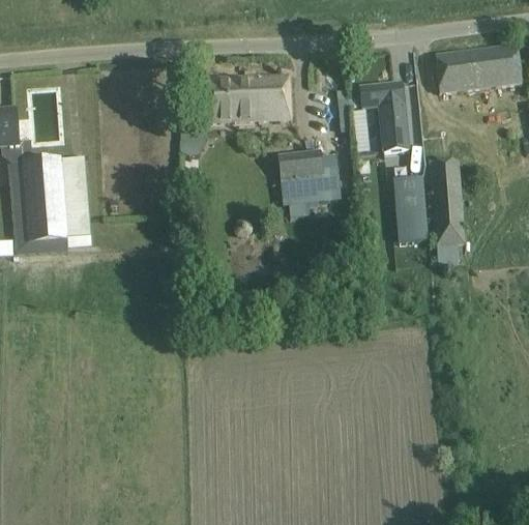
[(519,45),(435,55),(440,92),(523,82),(519,45)]
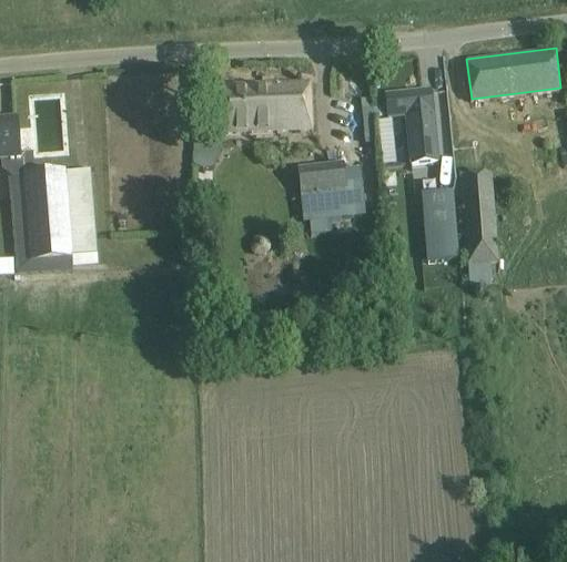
[(311,129),(310,81),(220,83),(222,129),(222,131),(222,132),(223,132),(311,129)]
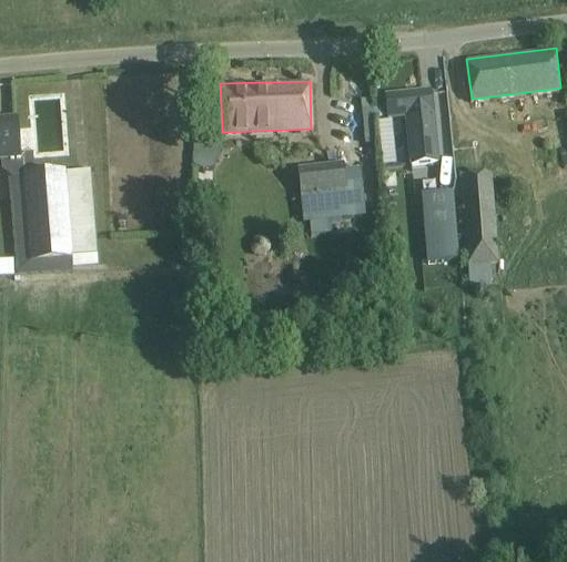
[(436,135),(431,89),(386,93),(388,115),(407,113),(409,139),(436,135)]
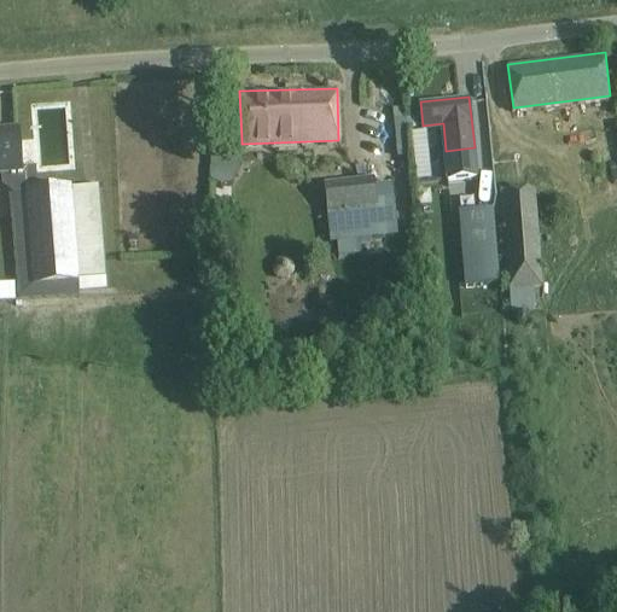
[(408,124),(420,123),(419,111),(407,112),(408,124)]
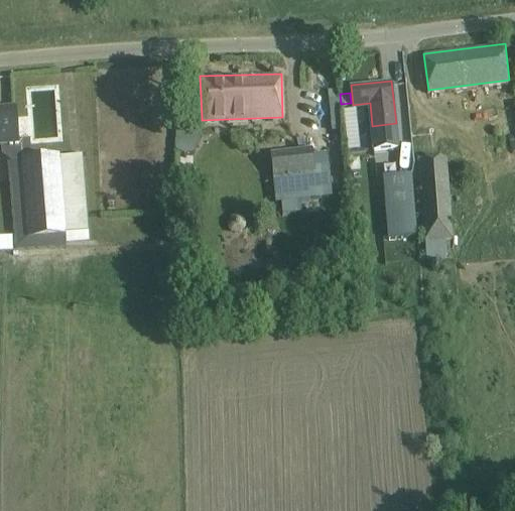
[(0,141),(7,141),(18,140),(18,139),(15,106),(0,107),(0,141)]
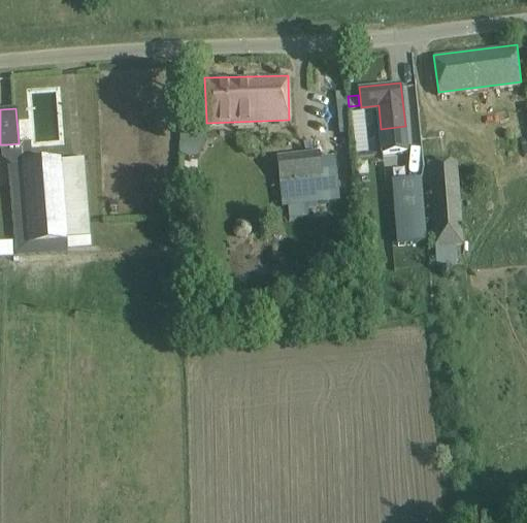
[(357,151),(368,150),(364,108),(353,109),(357,151)]
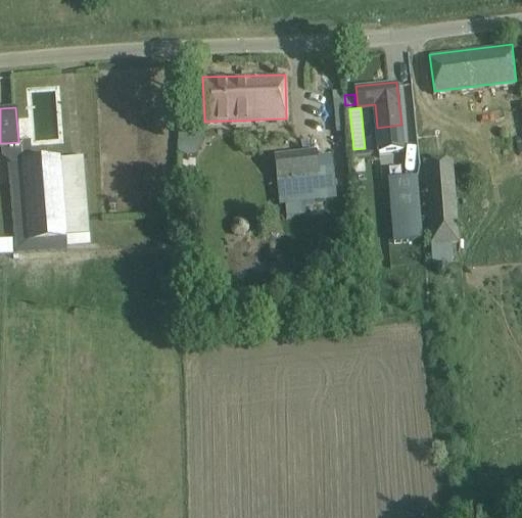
[(196,152),(205,132),(205,122),(204,122),(204,121),(204,119),(179,120),(179,152),(196,152)]
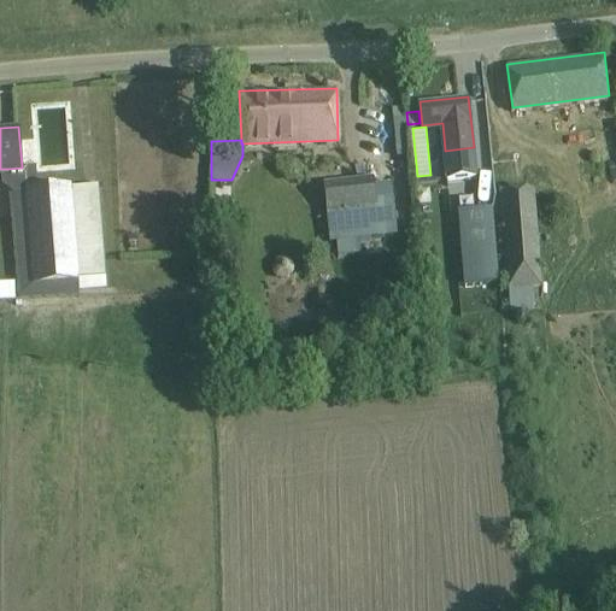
[(39,183),(37,165),(22,166),(22,168),(9,169),(10,177),(17,183),(19,184),(23,184),(39,183)]
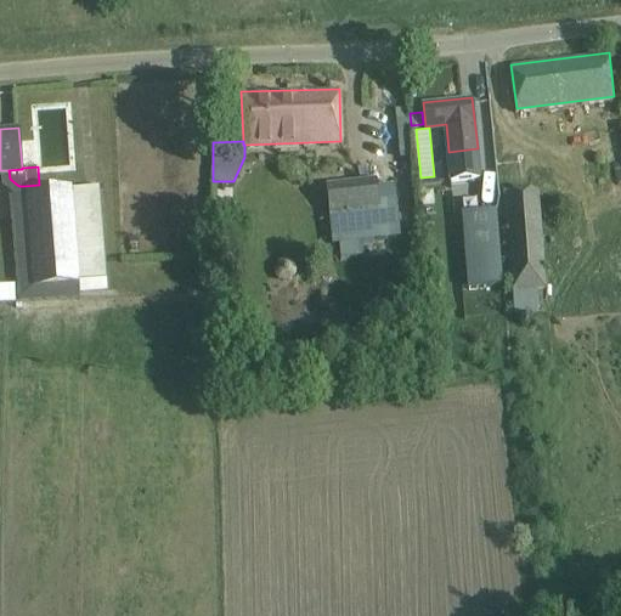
[(378,175),(327,181),(333,241),(340,241),(342,254),(365,252),(365,244),(374,243),(374,236),(401,233),(395,181),(378,182),(378,175)]
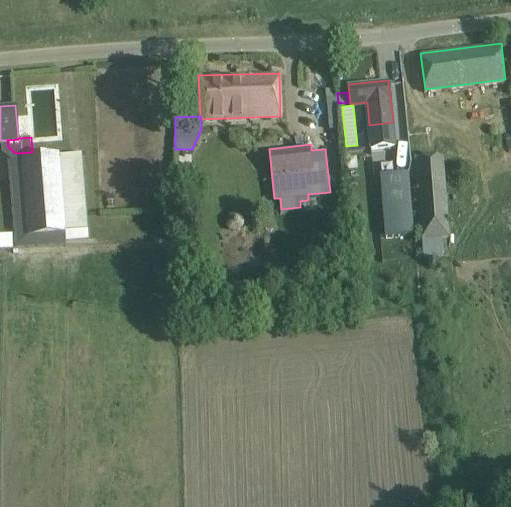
[(32,156),(22,157),(28,233),(64,230),(64,236),(88,234),(82,152),(58,154),(32,156)]
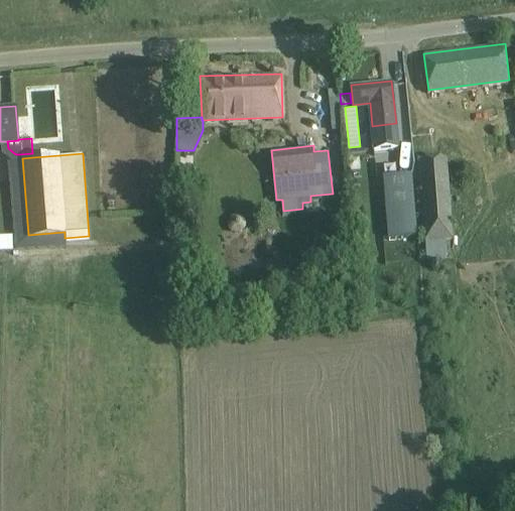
[(447,173),(445,156),(419,157),(425,238),(452,236),(451,219),(439,219),(436,174),(447,173)]
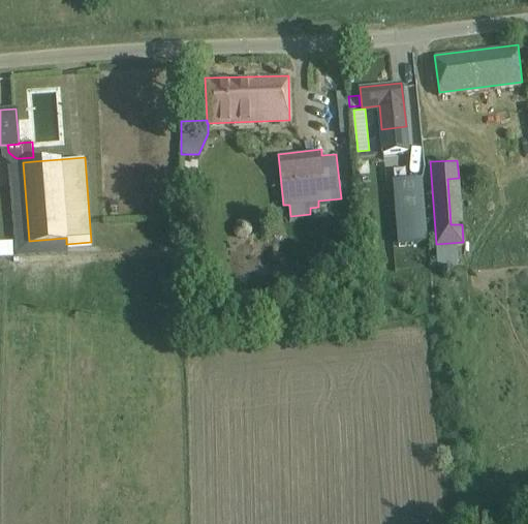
[(422,176),(393,179),(398,242),(427,239),(422,176)]
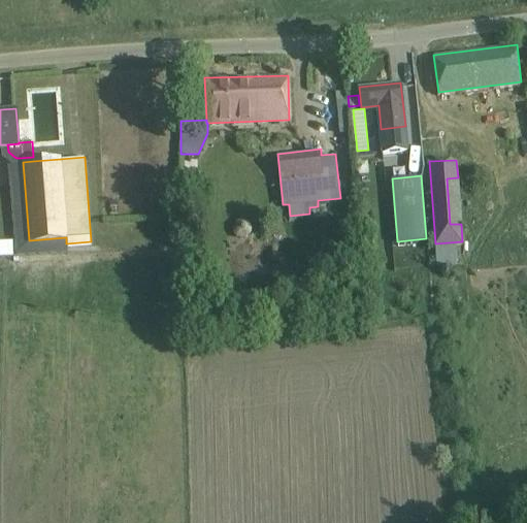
[(0,253),(15,253),(14,235),(0,236),(0,253)]
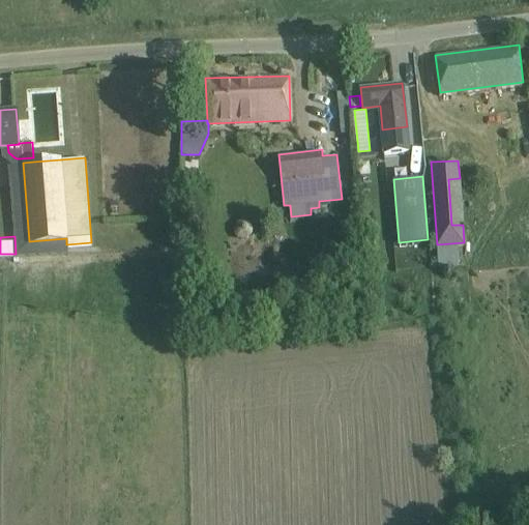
[(283,313),(272,314),(273,324),(284,323),(283,313)]
